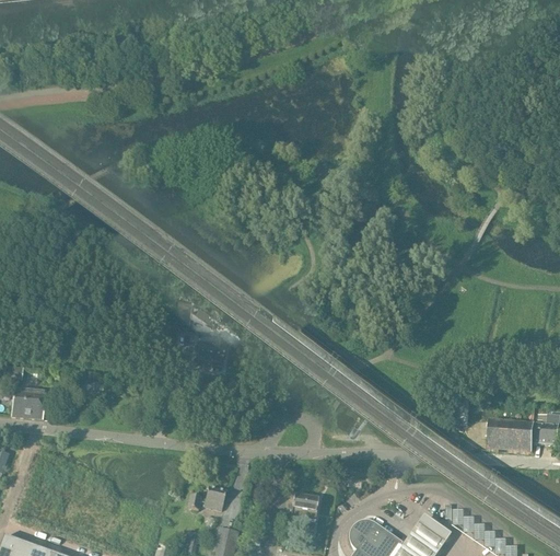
[(184,308),(182,326),(195,328),(197,310),(184,308)]
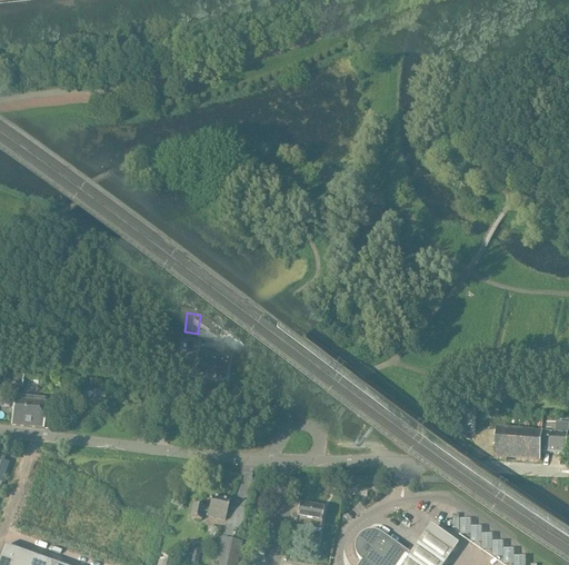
[(209,318),(205,325),(217,334),(221,328),(209,318)]
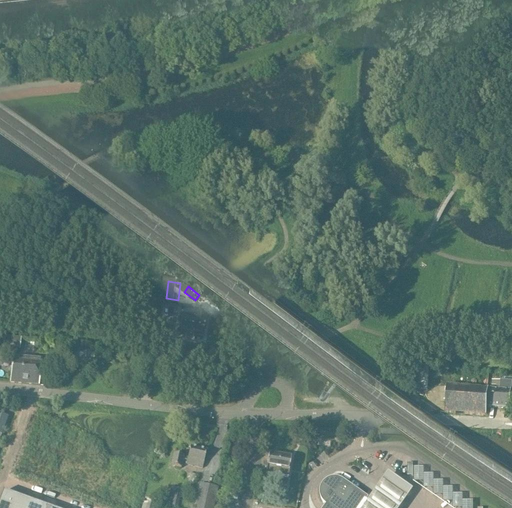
[(191,311),(181,310),(178,330),(203,333),(205,314),(191,312),(191,311)]
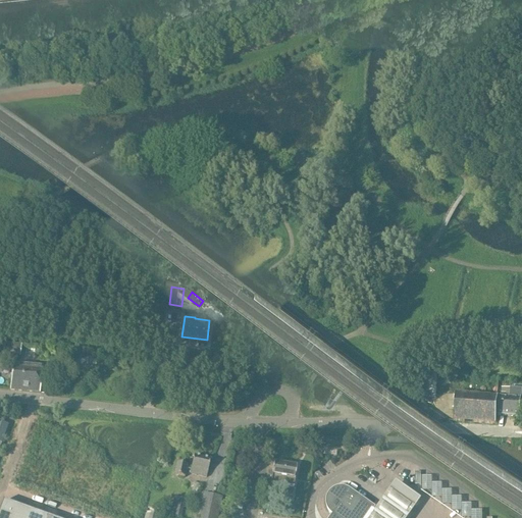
[(2,351),(19,352),(20,343),(3,341),(2,351)]
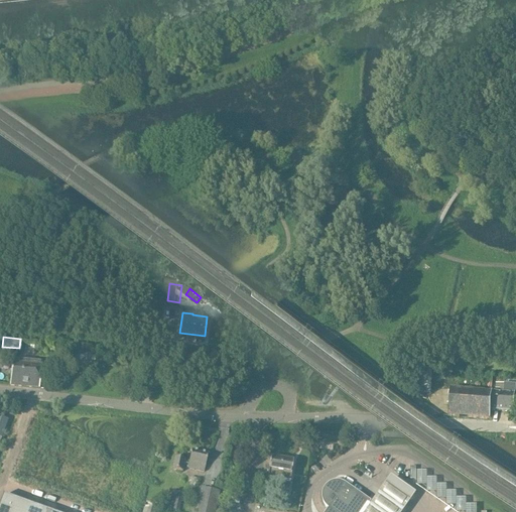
[(84,349),(74,348),(73,357),(83,357),(84,349)]
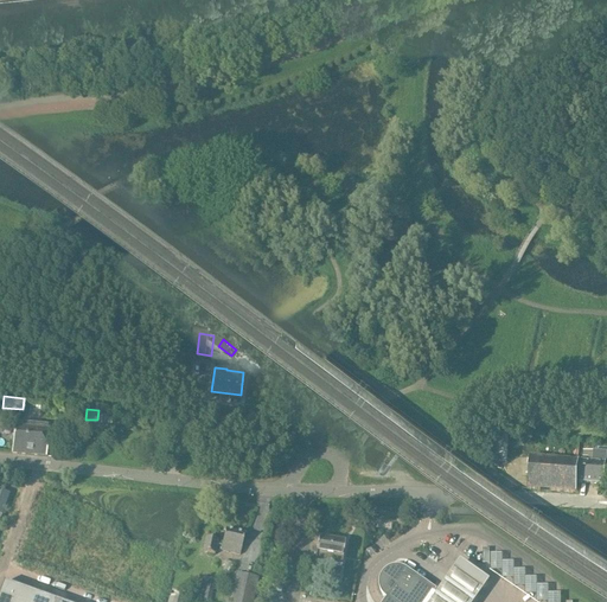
[(14,417),(12,448),(12,449),(45,453),(49,421),(14,417)]
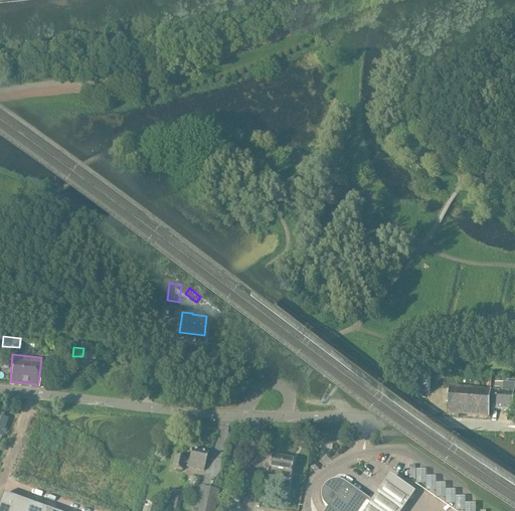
[(512,408),(514,381),(504,380),(503,389),(491,388),(489,406),(512,408)]
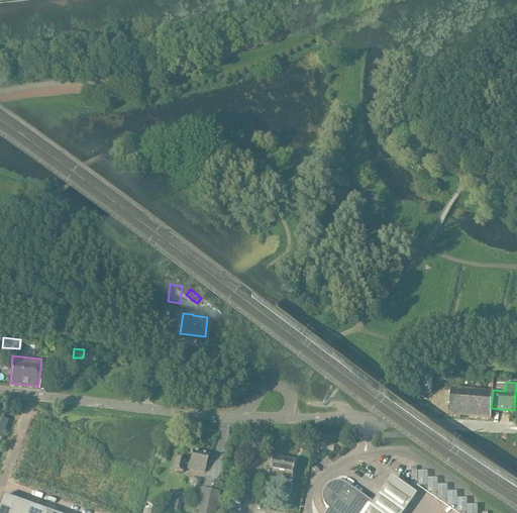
[(491,408),(493,390),(450,387),(448,412),(491,416),(491,408)]
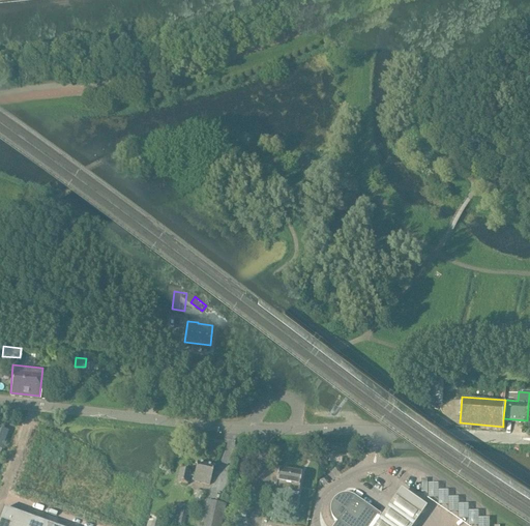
[(209,481),(213,463),(197,460),(194,470),(190,470),(188,477),(209,481)]
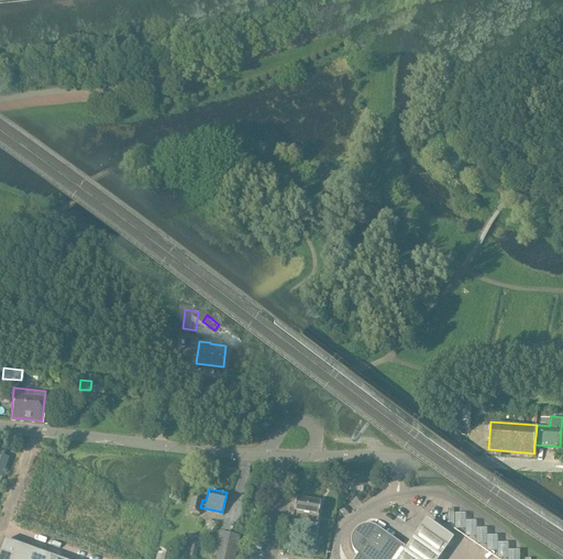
[(301,528),(306,497),(294,495),(291,511),(287,510),(286,518),(290,519),(289,526),(301,528)]
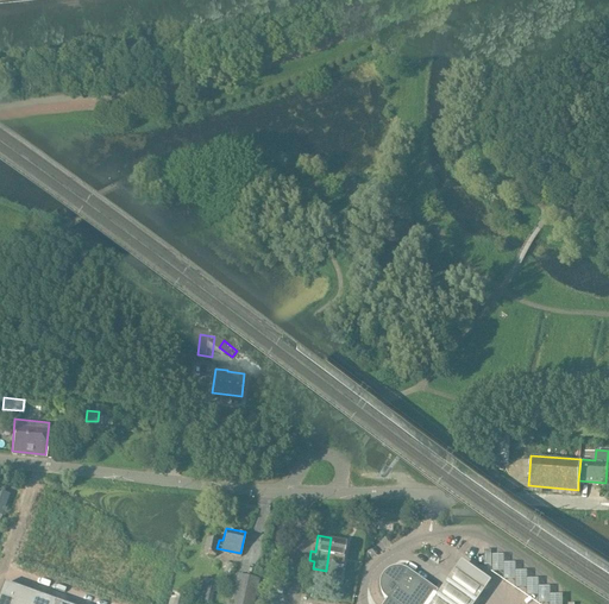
[(219,540),(206,536),(202,551),(215,554),(217,548),(219,540)]
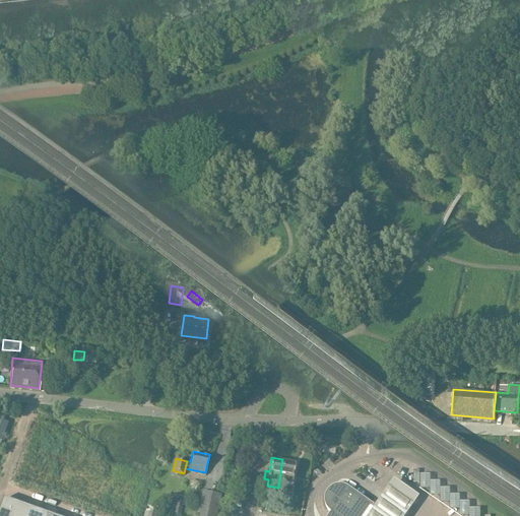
[(295,461),(282,459),(278,488),(289,489),(295,461)]
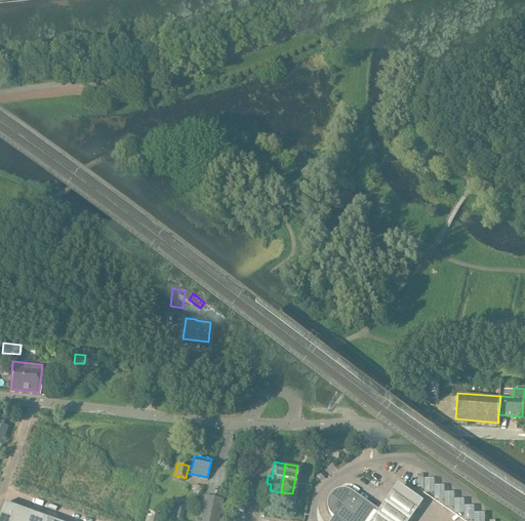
[(201,484),(187,481),(186,488),(192,489),(199,491),(201,484)]
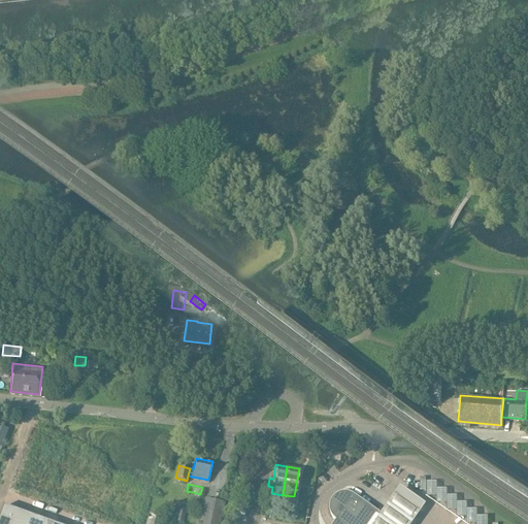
[(399,486),(371,523),(409,523),(425,503),(399,486)]
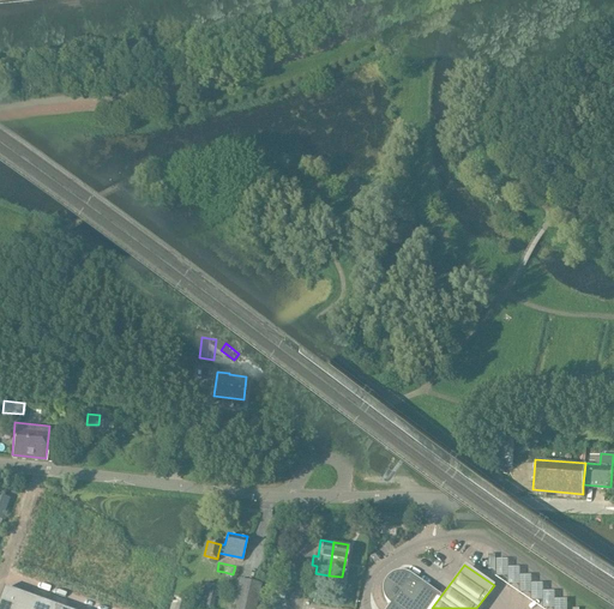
[(386,607),(385,608),(429,608),(441,592),(411,571),(409,570),(405,568),(403,568),(399,568),(396,570),(393,570),(391,572),(389,573),(386,576),(385,579),(384,582),(384,585),(384,588),(384,591),(385,594),(386,597),(389,600),(391,601),(386,607)]
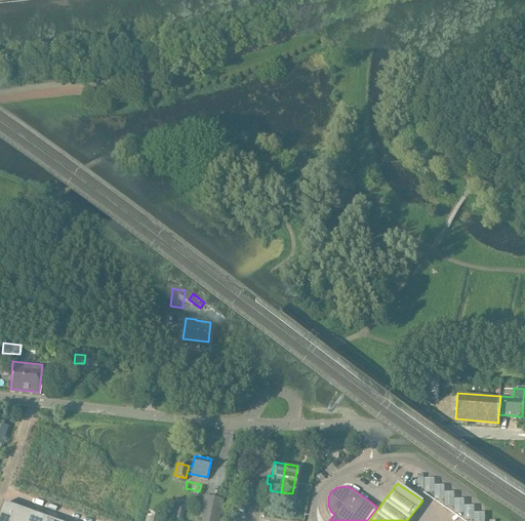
[(217,520),(224,496),(204,491),(198,520),(217,520)]
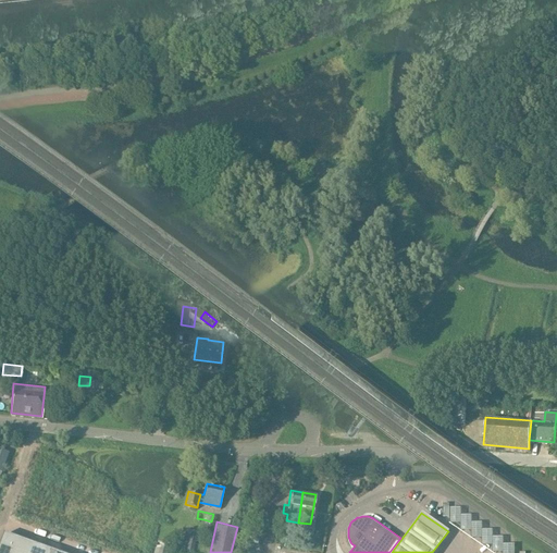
[(185,526),(181,548),(193,551),(197,529),(185,526)]
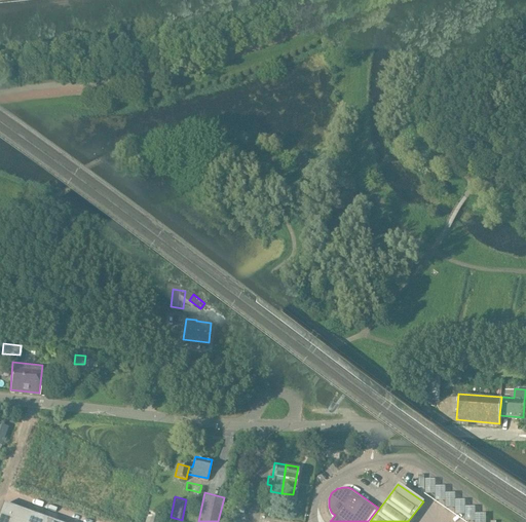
[(59,521),(3,501),(0,510),(0,521),(59,521)]
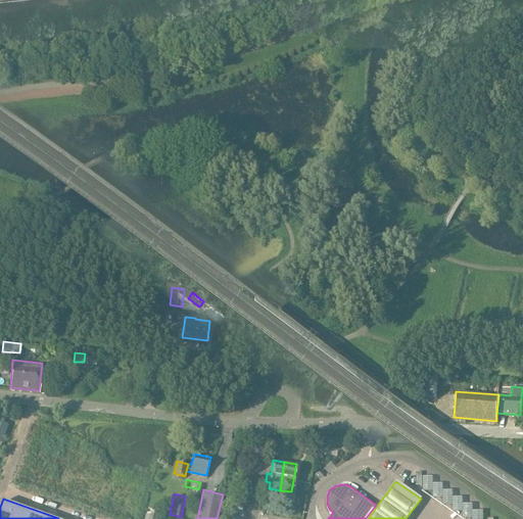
[(154,518),(157,508),(147,506),(143,518),(154,518)]
